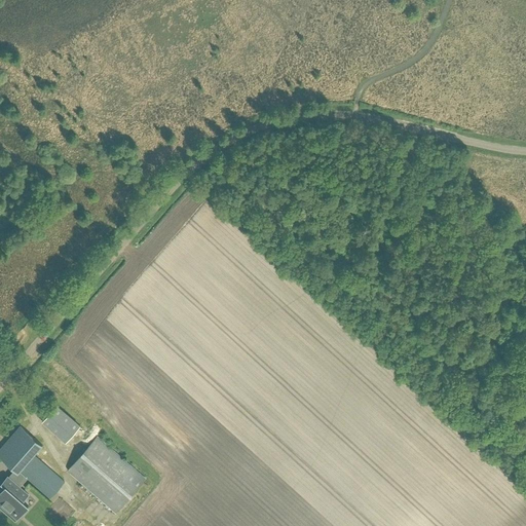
[(66,442),(81,424),(58,404),(42,420),(66,442)]
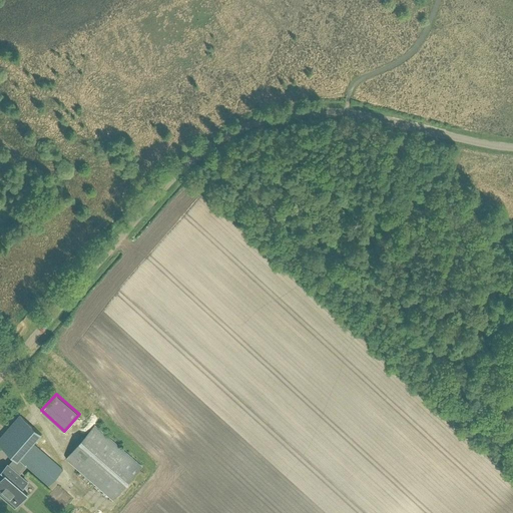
[(41,433),(20,415),(0,437),(0,444),(18,460),(19,459),(49,485),(63,469),(40,448),(46,441),(45,440),(41,433)]
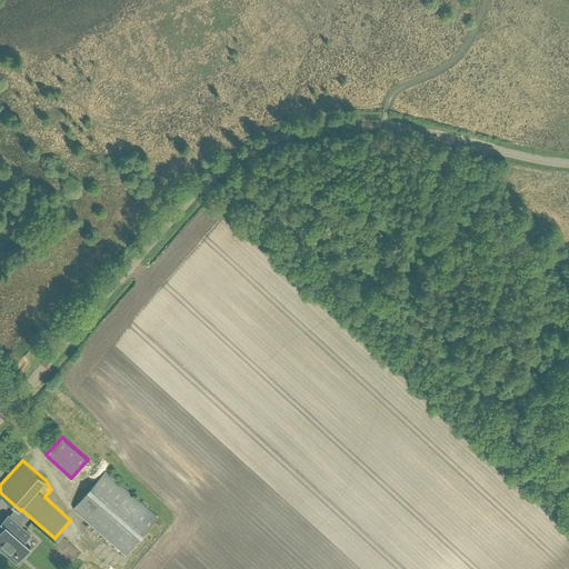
[(126,552),(157,517),(106,471),(73,508),(126,552)]
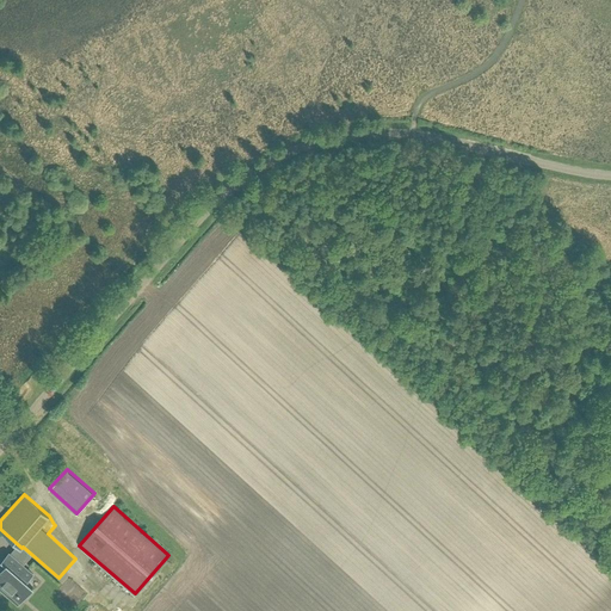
[(23,584),(29,576),(6,555),(0,561),(0,565),(5,568),(1,573),(0,571),(0,587),(8,594),(11,592),(19,600),(29,590),(23,584)]
